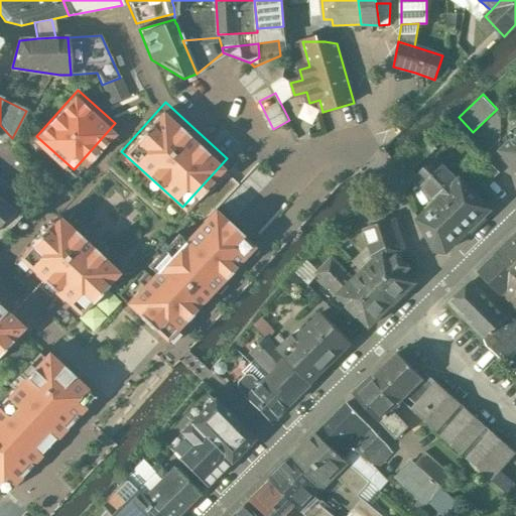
[(515,136),(513,139),(512,139),(499,151),(515,169),(515,136)]
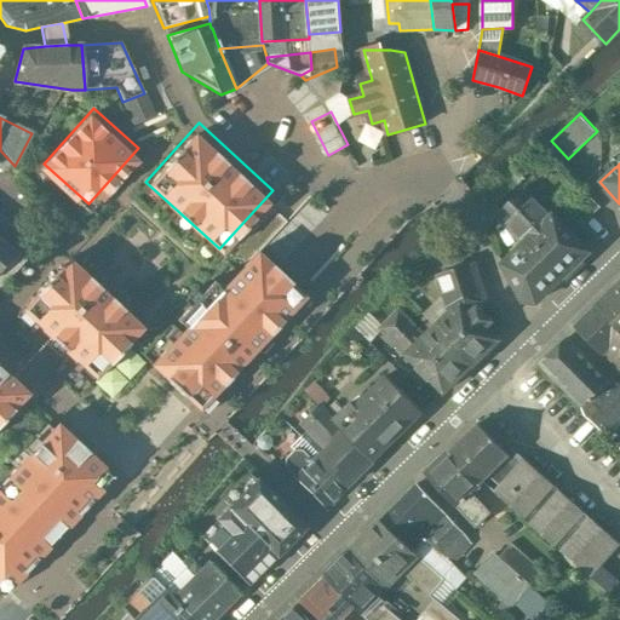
[(549,218),(522,190),(498,214),(526,242),(549,218)]
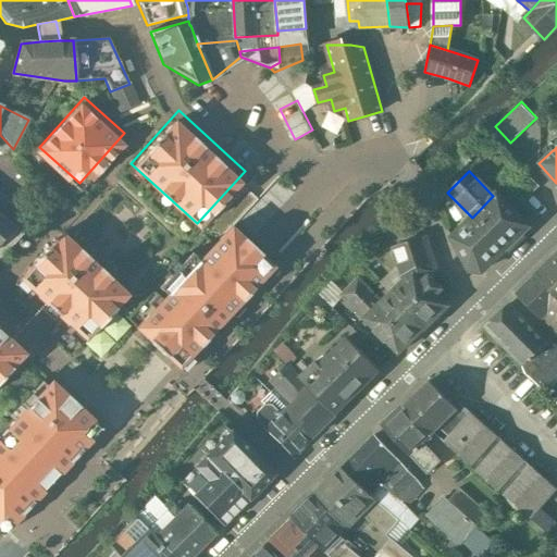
[(0,194),(0,214),(11,202),(0,194)]
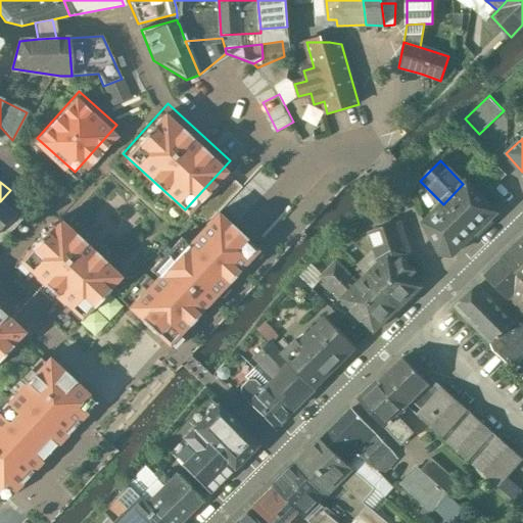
[(443,204),(472,235),(495,214),(495,212),(479,195),(466,182),(463,184),(443,204)]
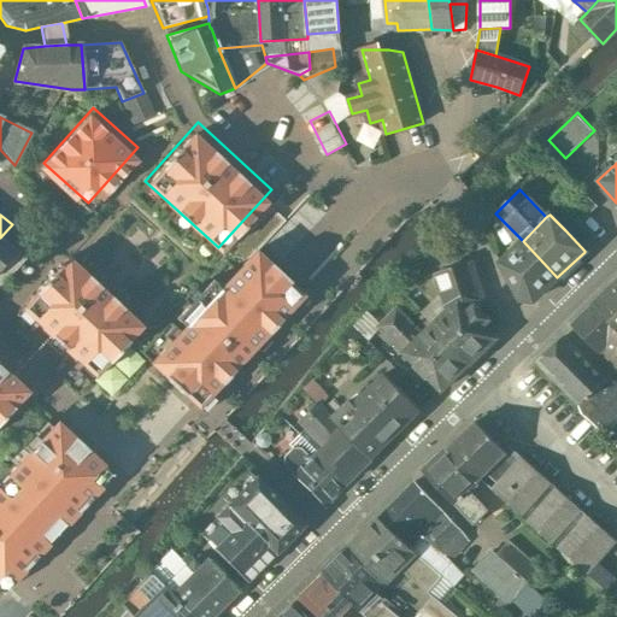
[(37,234),(18,217),(12,224),(0,238),(15,250),(19,254),(37,234)]
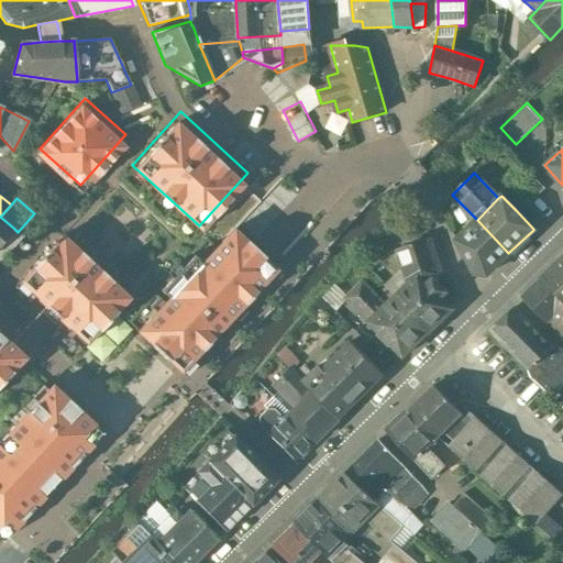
[(544,218),(527,200),(516,210),(533,229),(544,218)]
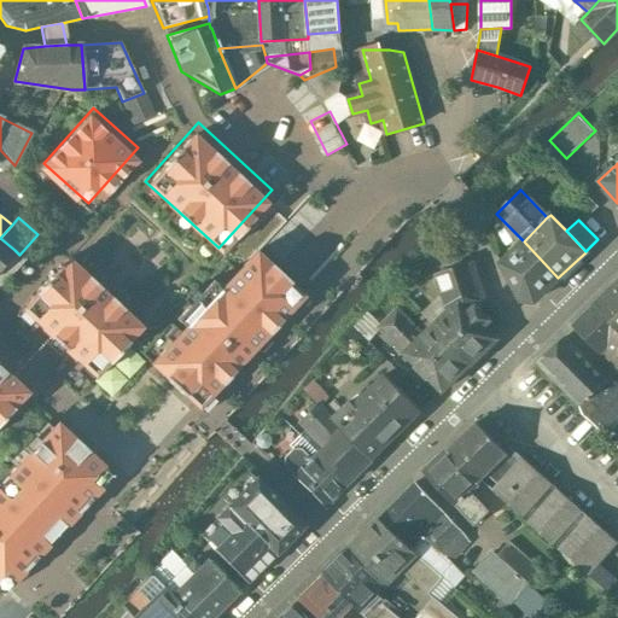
[(0,238),(0,266),(15,250),(0,238)]
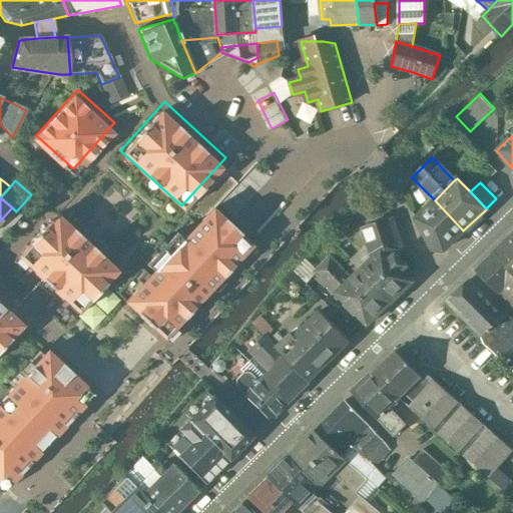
[(214,197),(133,287),(172,322),(253,233),(214,197)]
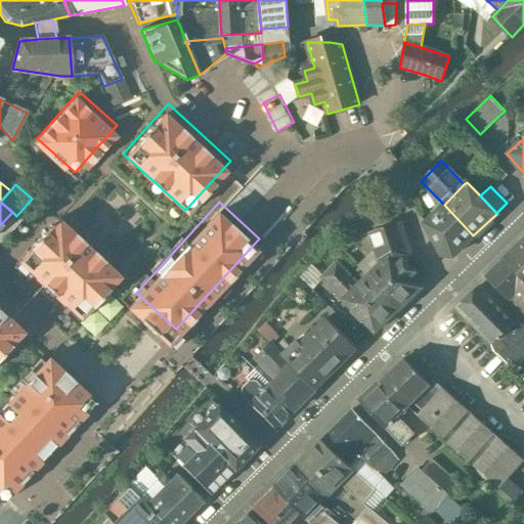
[(473,235),(444,205),(425,223),(441,255),(454,255),(473,235)]
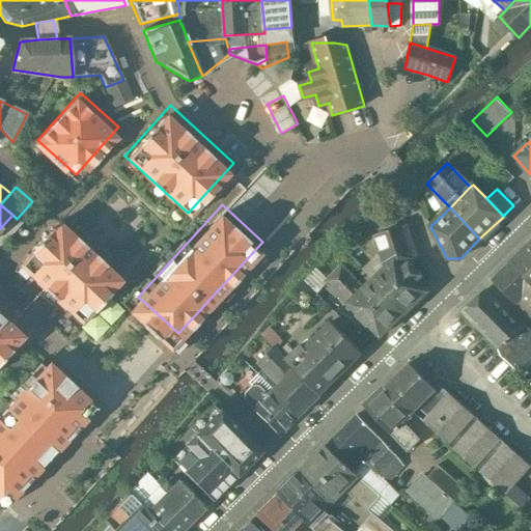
[(17,219),(12,215),(0,228),(0,239),(2,241),(6,241),(15,231),(22,223),(17,219)]
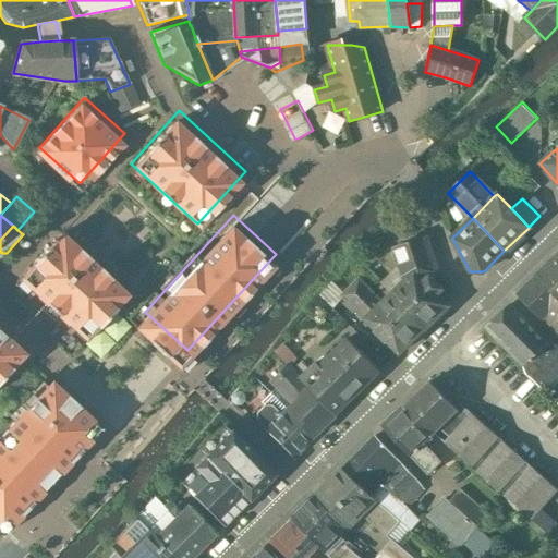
[(130,291),(61,229),(22,273),(88,334),(130,291)]
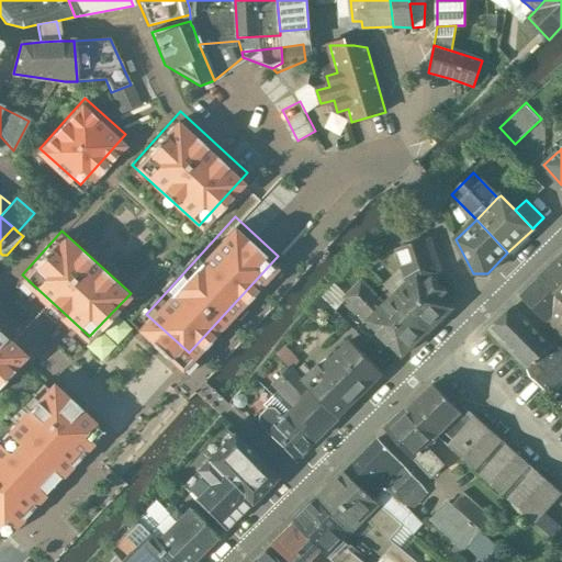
[(428,239),(396,251),(404,273),(408,282),(422,268),(435,281),(440,276),(428,239)]
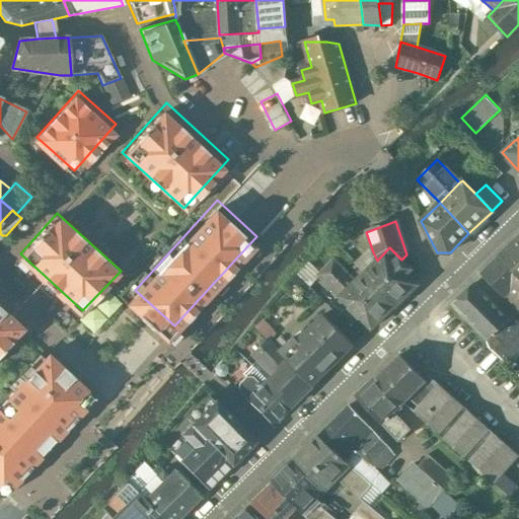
[(518,238),(499,258),(518,278),(518,277),(518,238)]
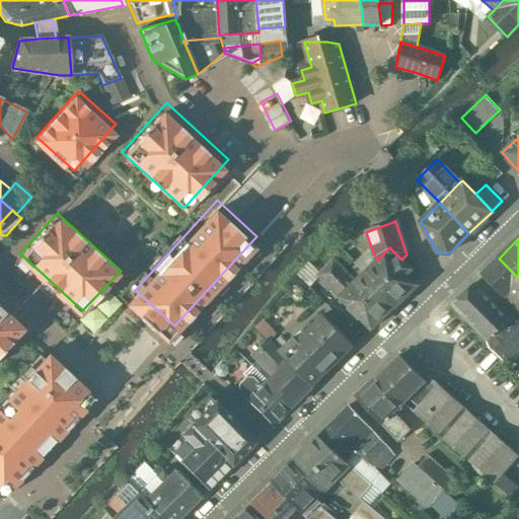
[(377,261),(362,276),(393,307),(417,285),(406,274),(411,269),(401,260),(389,247),(377,261)]
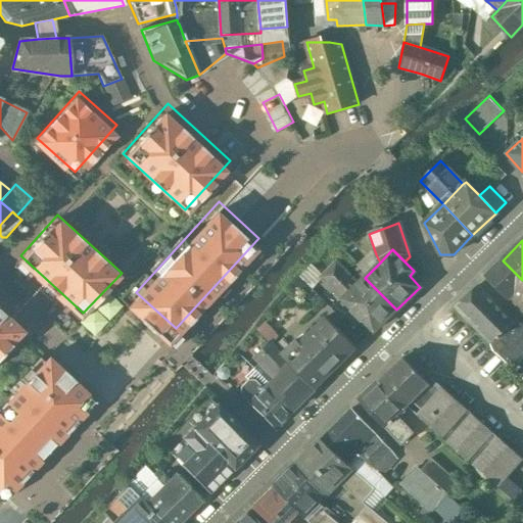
[(522,280),(503,260),(486,277),(507,297),(522,280)]
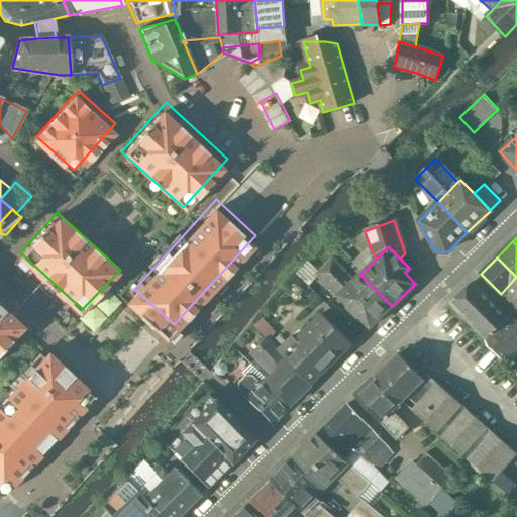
[(352,282),(332,260),(317,275),(338,296),(352,282)]
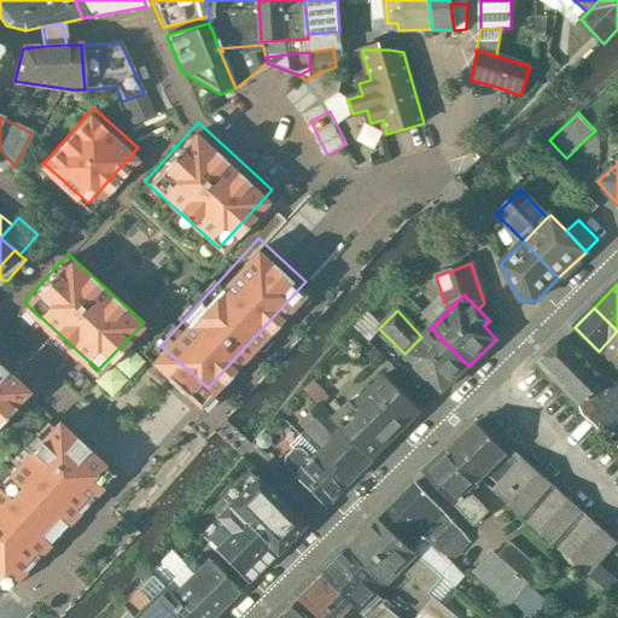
[(468,366),(431,328),(421,337),(404,354),(415,366),(414,367),(427,380),(429,379),(442,392),(468,366)]
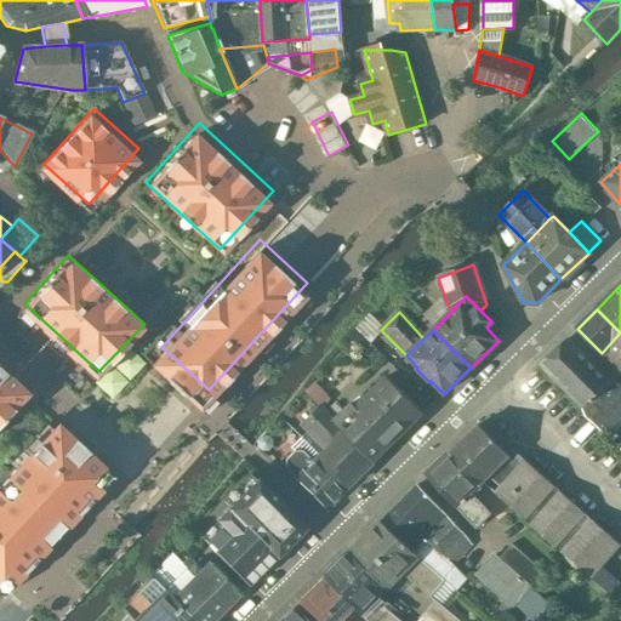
[(620,331),(620,332),(602,353),(620,371),(620,331)]
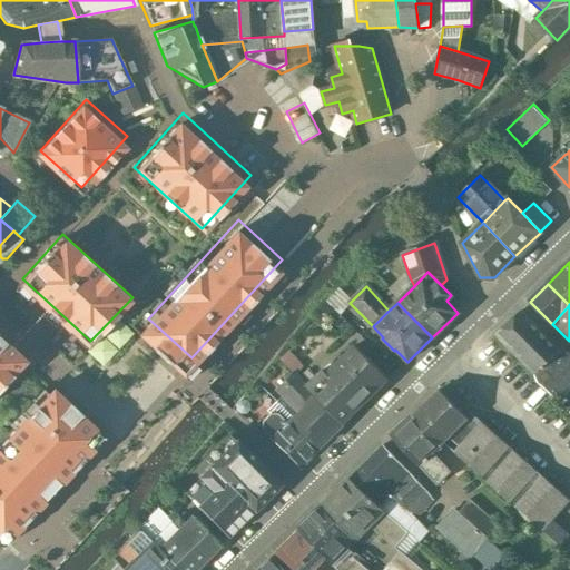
[(521,311),(495,335),(518,357),(533,342),(540,347),(549,340),(521,311)]
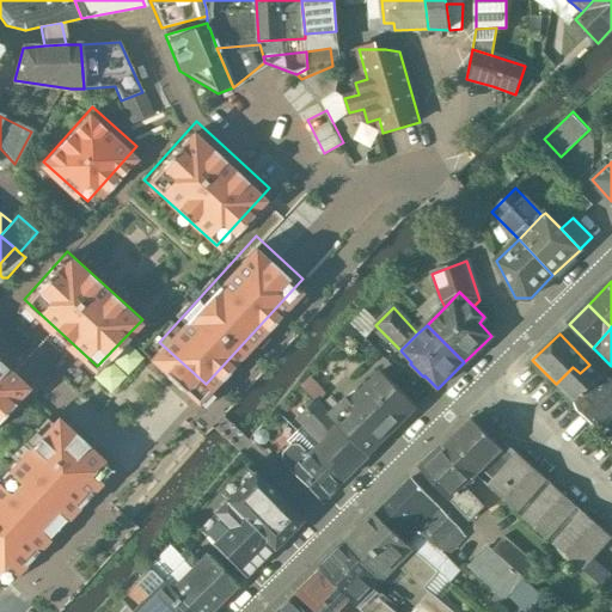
[(611,442),(587,420),(576,410),(527,365),(505,386),(600,483),(600,482),(611,491),(611,442)]
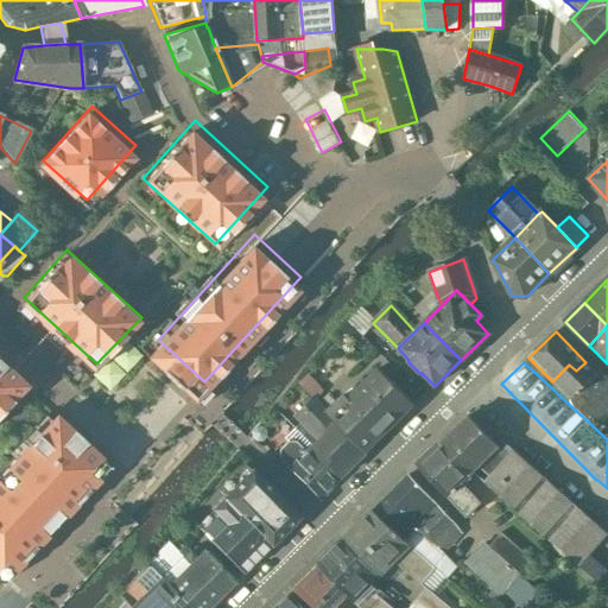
[(607,384),(586,362),(576,371),(569,365),(552,381),(570,399),(572,407),(583,417),(607,439),(607,384)]
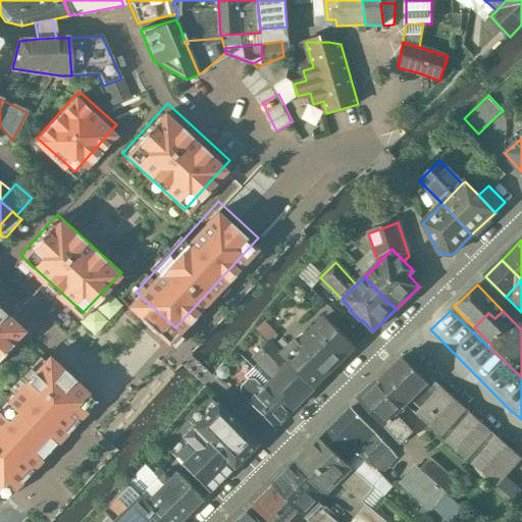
[(305,336),(335,367),(355,348),(324,317),(305,336)]
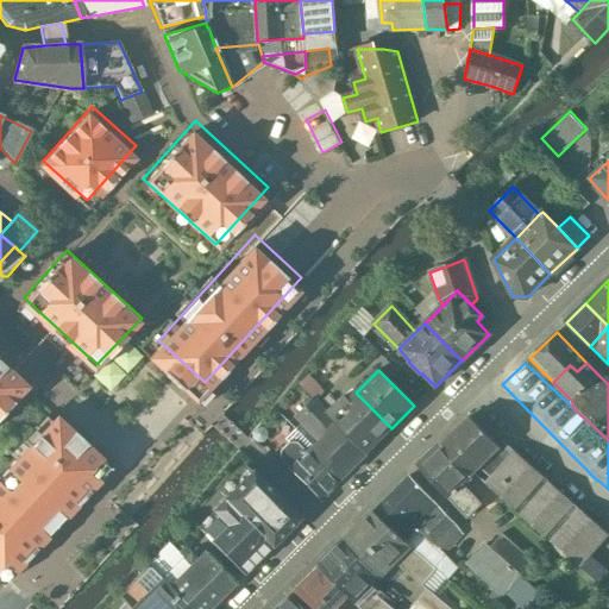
[(0,420),(23,394),(0,375),(0,420)]
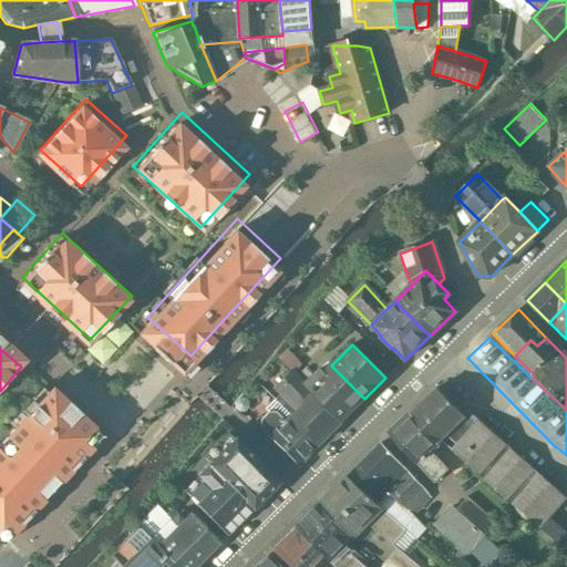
[(364,399),(331,366),(325,372),(321,368),(303,385),(307,388),(312,394),(340,422),(364,399)]
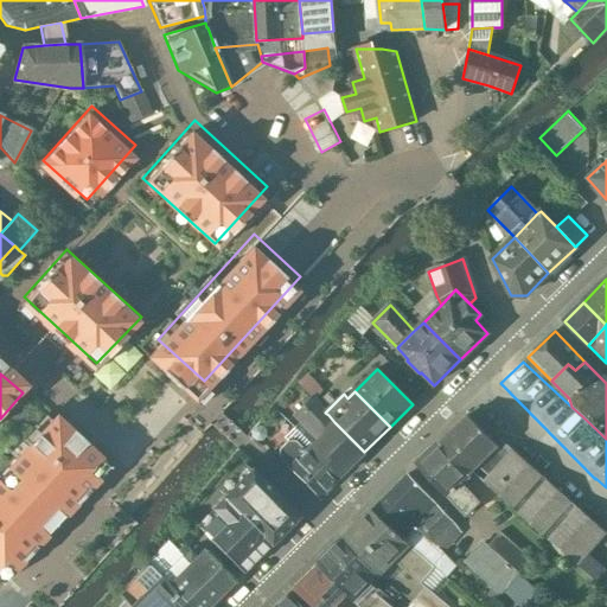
[(301,397),(288,409),(294,415),(307,403),(301,397)]
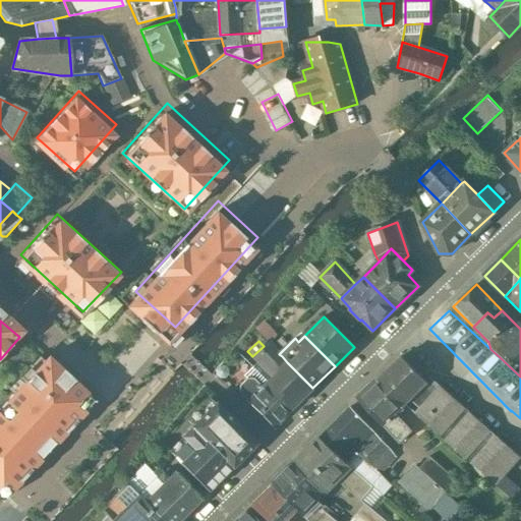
[(279,354),(268,342),(264,346),(252,356),(273,377),(282,367),(276,361),(282,356),(279,354)]
